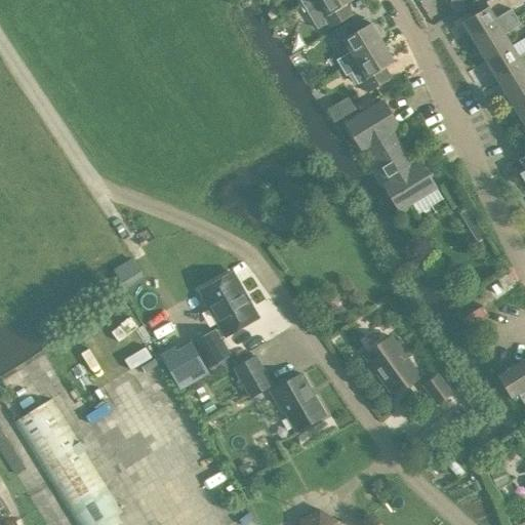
[(352,0),(310,0),(304,4),(318,29),(325,25),(329,30),(352,15),(345,4),(352,0)]
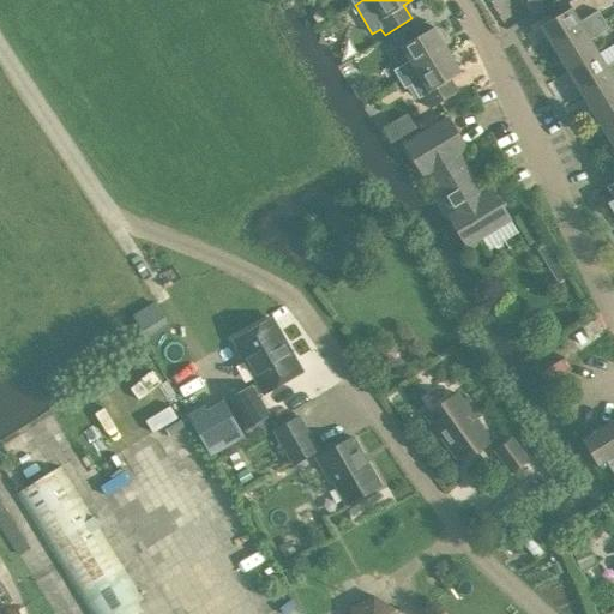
[(525,0),(525,7),(529,16),(545,6),(541,0),(525,0)]
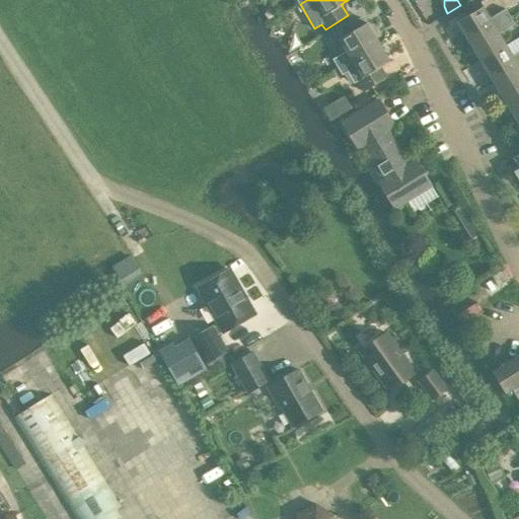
[(468,41),(510,16),(505,8),(490,17),(483,6),(457,21),(468,41)]
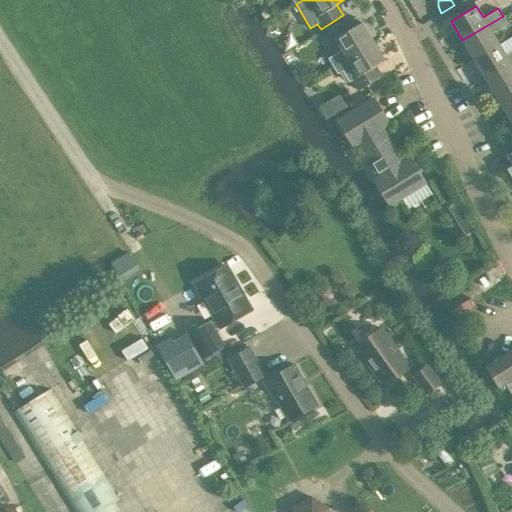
[(347,21),(344,16),(323,29),(330,40),(334,38),(340,48),(327,57),(332,65),(373,40),(361,21),(360,22),(356,16),(347,21)]
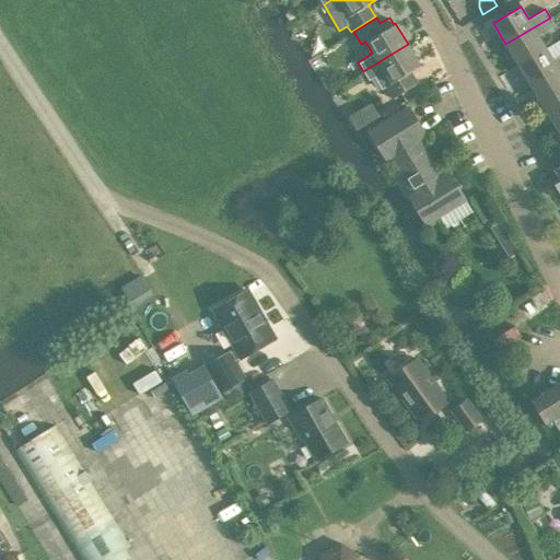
[(550,18),(505,44),(518,65),(546,47),(539,36),(556,26),(550,18)]
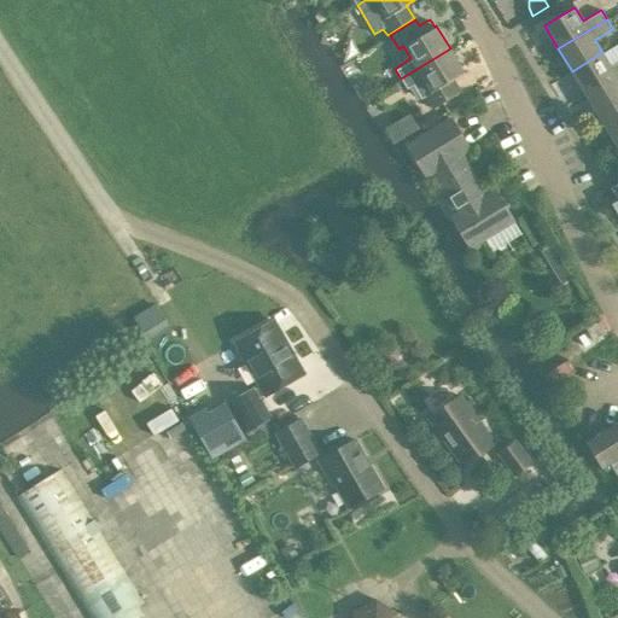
[(465,73),(450,48),(401,79),(407,87),(413,83),(421,97),(425,94),(432,108),(460,91),(453,80),(465,73)]
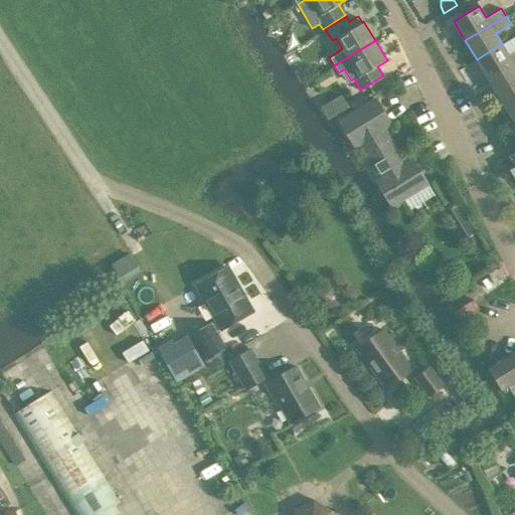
[(502,43),(477,59),(488,77),(514,60),(514,50),(509,54),(502,43)]
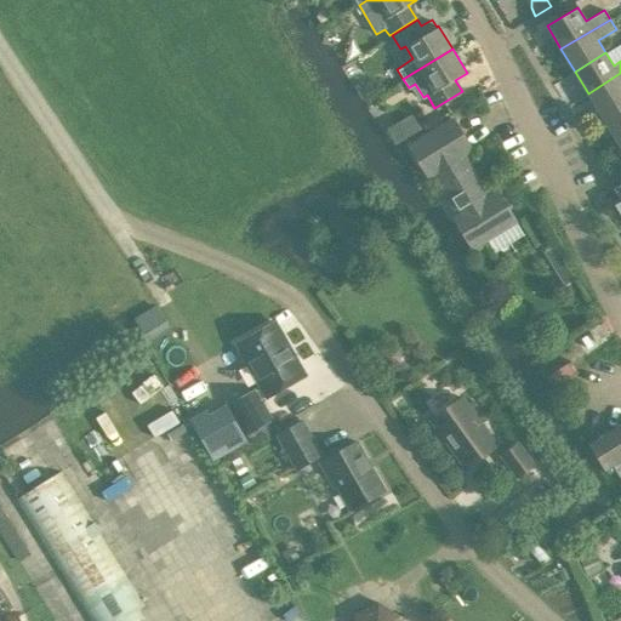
[(620,73),(588,93),(602,117),(620,104),(620,73)]
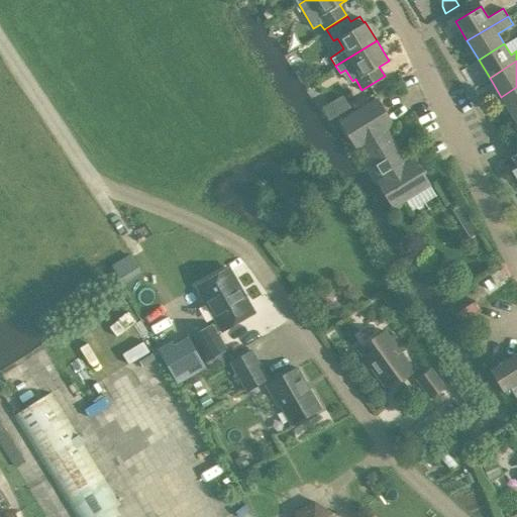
[(516,87),(501,97),(512,115),(516,112),(516,87)]
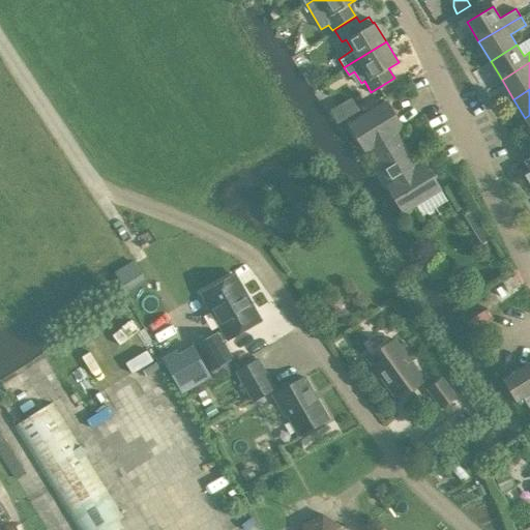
[(424,163),(417,167),(396,131),(403,127),(386,100),(350,123),(365,150),(370,148),(391,183),(387,185),(403,212),(440,189),(424,163)]
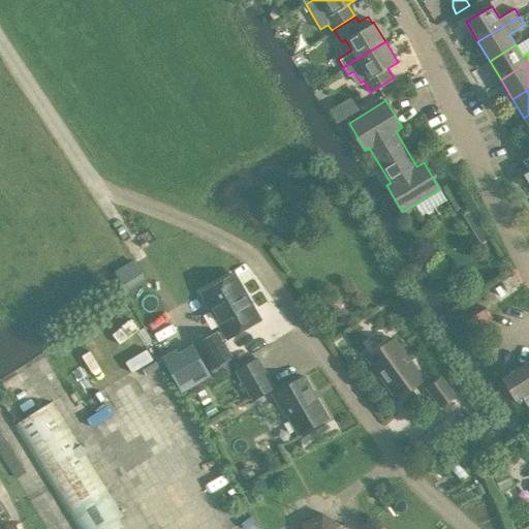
[(340,104),(330,111),(332,115),(337,123),(347,117),(340,104)]
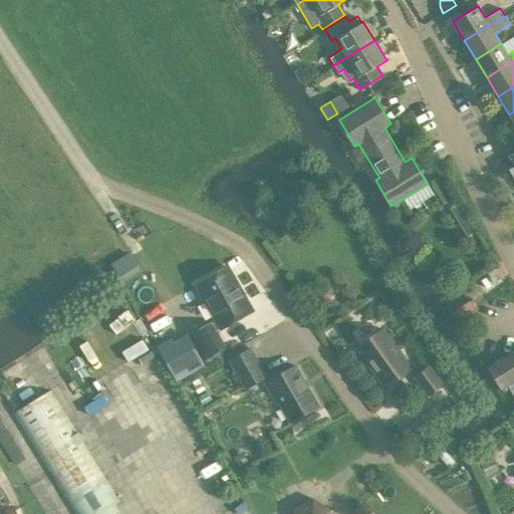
[(449,209),(466,236),(475,230),(459,203),(449,209)]
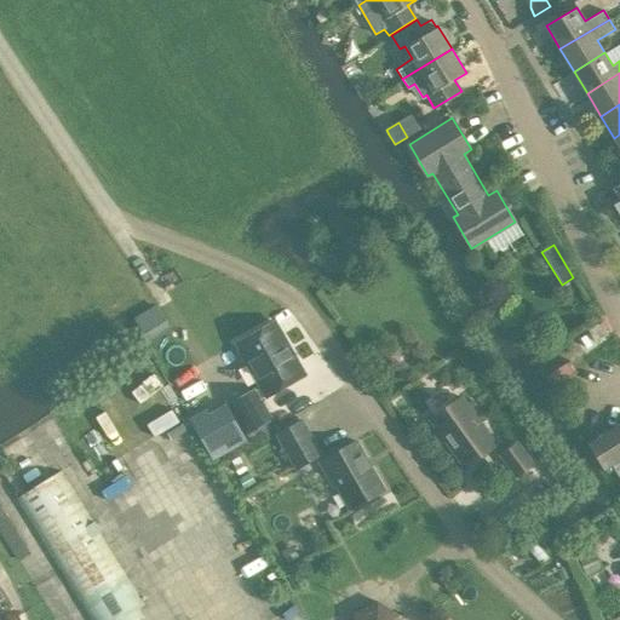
[(228,406),(244,435),(248,432),(264,424),(271,420),(259,400),(267,396),(267,397),(305,375),(275,322),(236,344),(262,388),(256,391),(254,390),(228,406)]
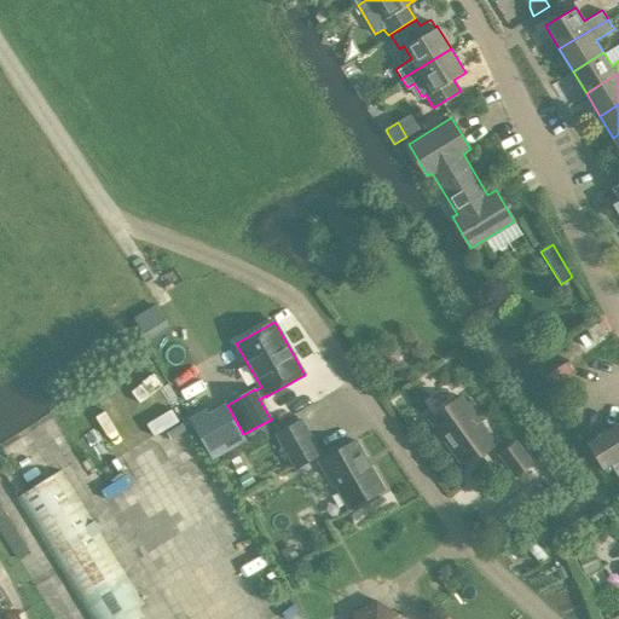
[(600,322),(586,329),(595,342),(607,334),(600,322)]
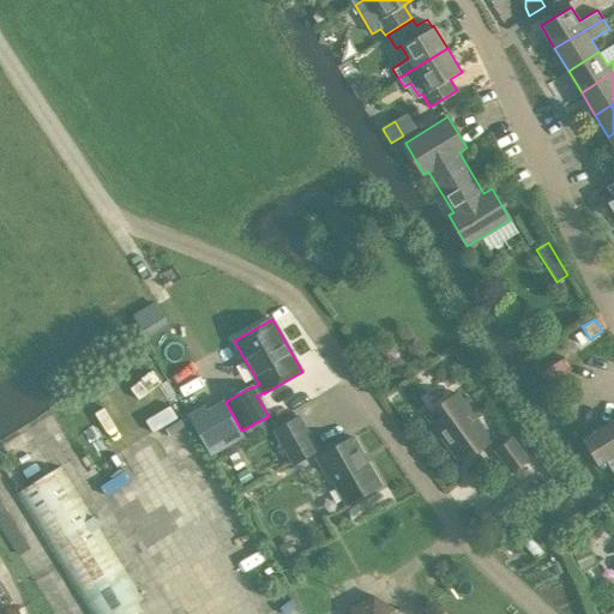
[(461,464),(492,441),(456,393),(426,415),(461,464)]
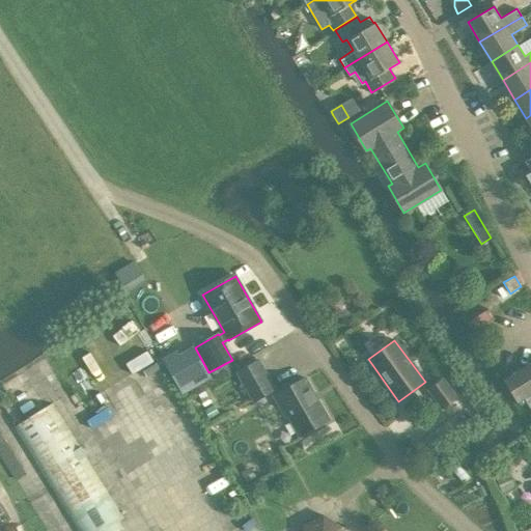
[(275,390),(258,360),(236,372),(253,402),(275,390)]
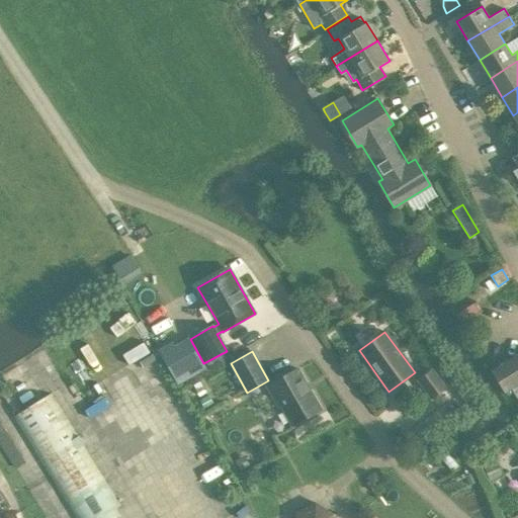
[(221,354),(207,361),(210,366),(223,359),(221,354)]
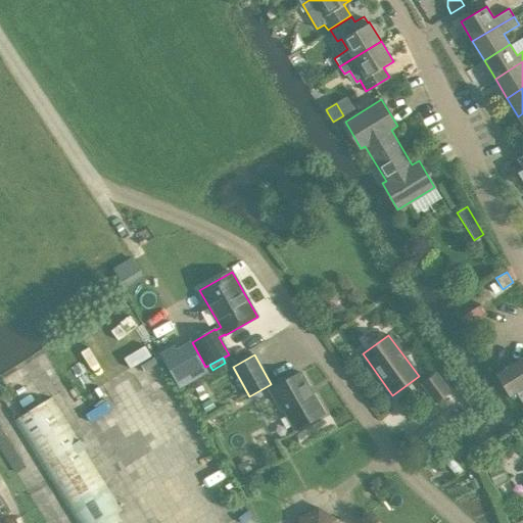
[(522,358),(496,374),(509,395),(510,394),(513,398),(519,395),(522,402),(522,358)]
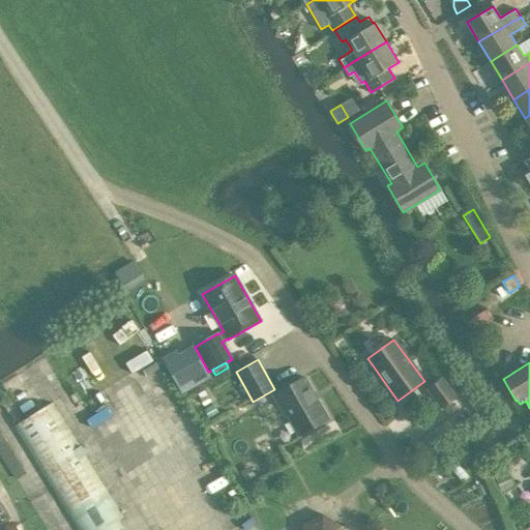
[(304,378),(273,395),(286,417),(288,416),(299,436),(328,419),(304,378)]
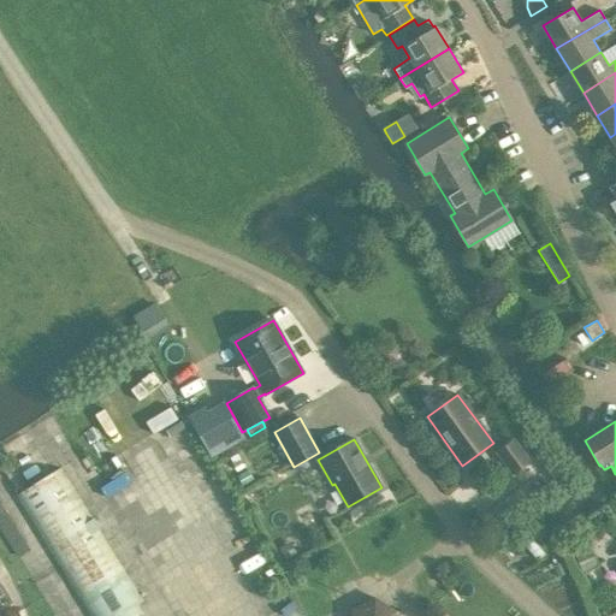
[(513,474),(529,462),(514,440),(497,452),(513,474)]
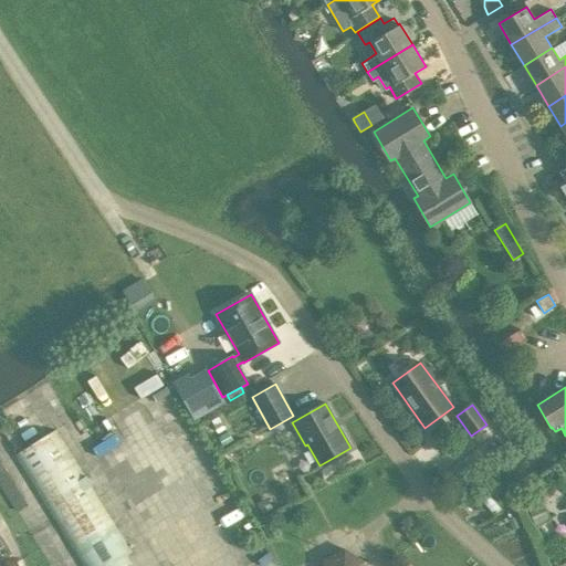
[(82,565),(108,565),(130,553),(56,430),(14,456),(82,565)]
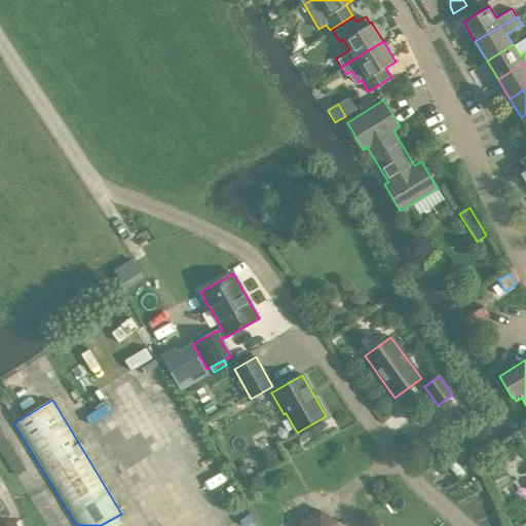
[(209,415),(217,410),(211,401),(202,406),(209,415)]
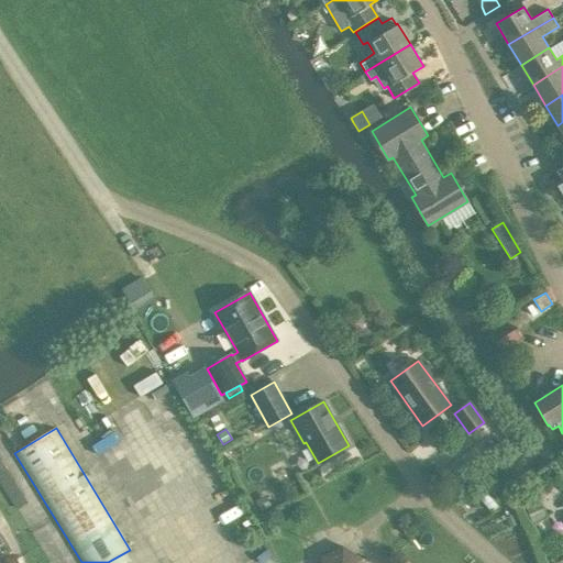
[(537,496),(523,501),(533,523),(547,517),(537,496)]
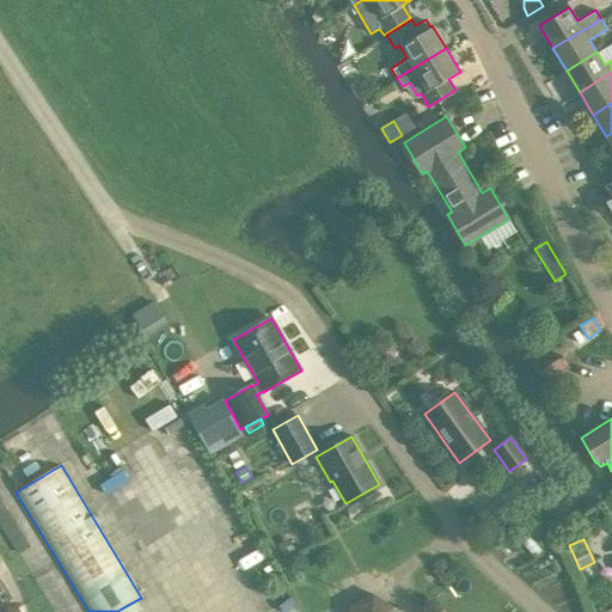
[(395,611),(395,607),(374,593),(350,606),(349,611),(395,611)]
